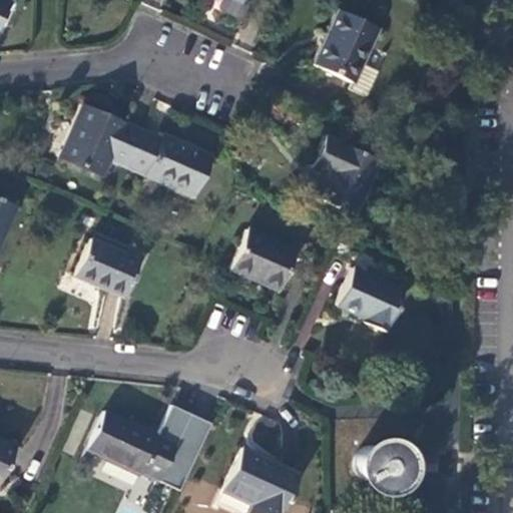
[(218,0),(215,6),(217,11),(233,19),(239,17),(244,6),(242,0),(241,0),(218,0)]
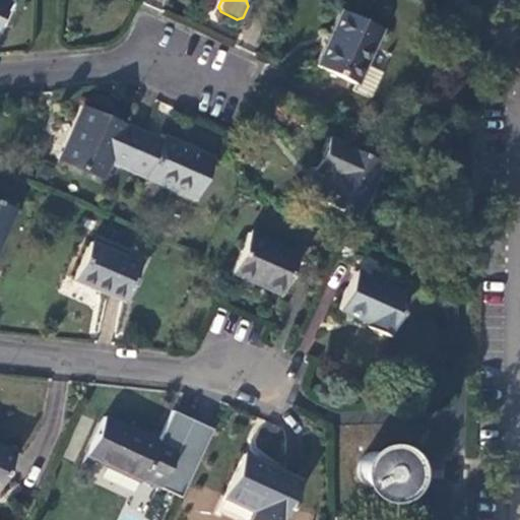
[(364,65),(380,28),(340,10),(315,66),(355,84),(352,90),(369,99),(380,72),(364,65)]
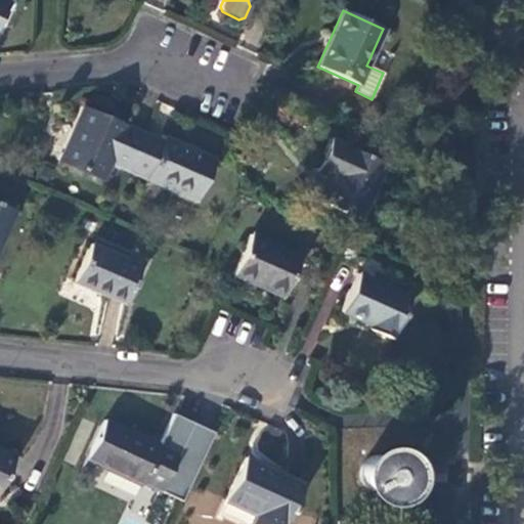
[(83,107),(59,162),(101,180),(110,163),(127,171),(143,135),(83,107)]
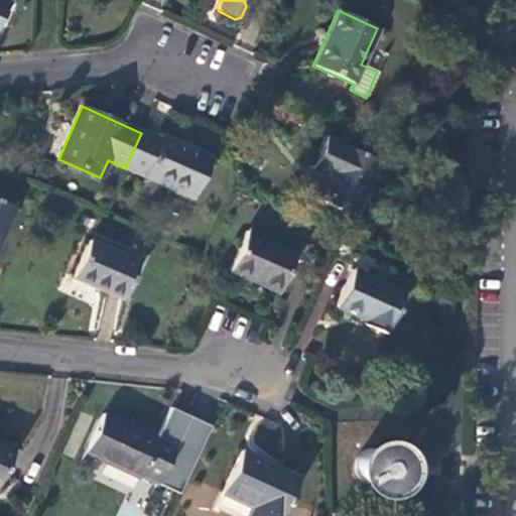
[(141,133),(125,168),(194,200),(212,157),(161,136),(158,140),(141,133)]
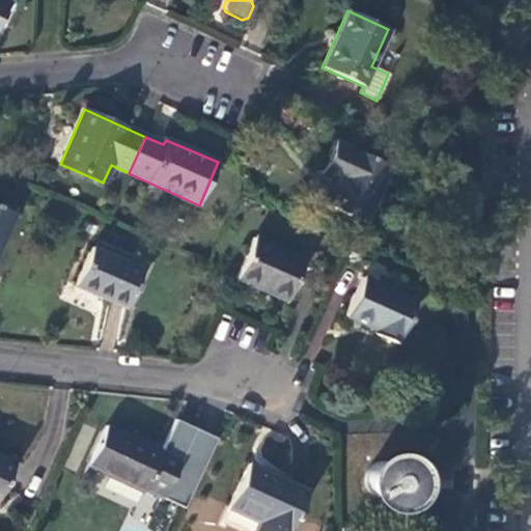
[(363,222),(389,166),(333,141),(319,173),(335,180),(324,204),(363,222)]
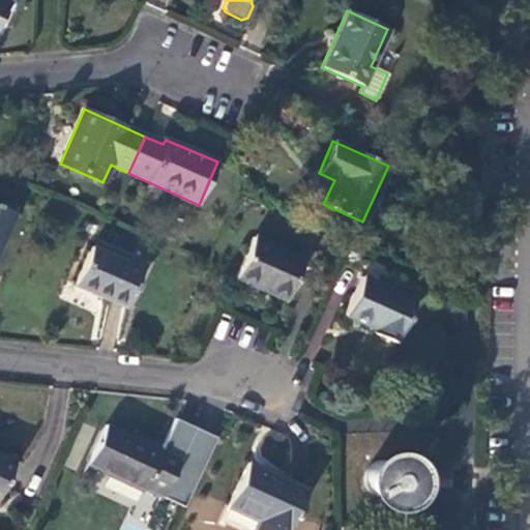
[(0,242),(12,213),(0,207),(0,242)]
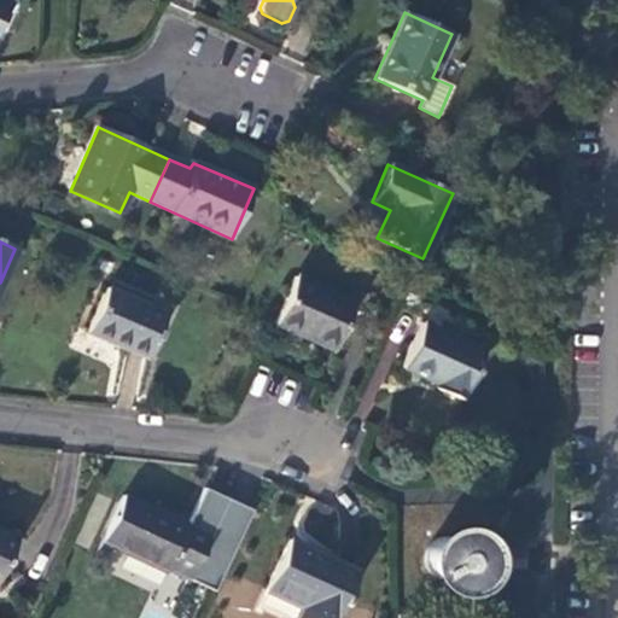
[(293,277),(272,325),(332,351),(353,303),(293,277)]
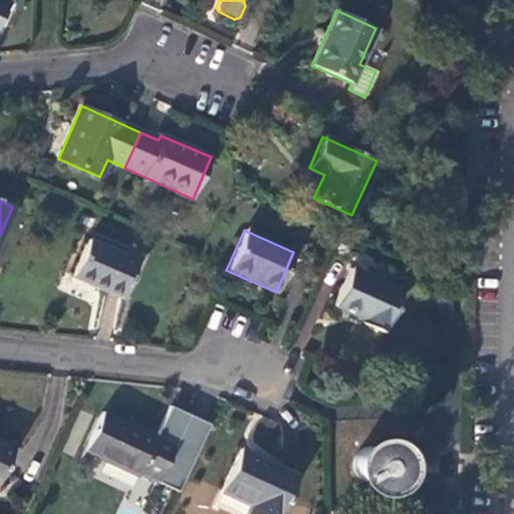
[(87,239),(71,277),(121,298),(138,261),(87,239)]
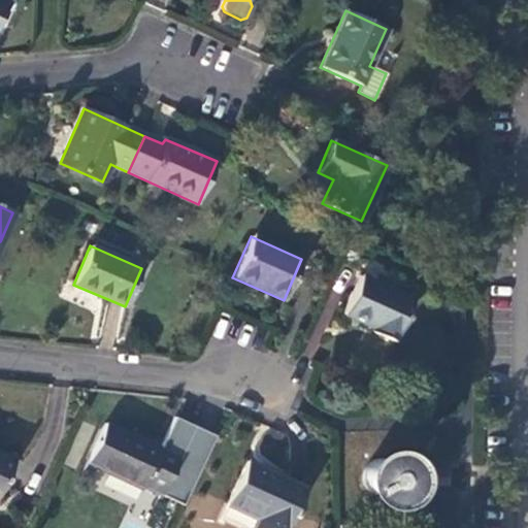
[(360,275),(341,315),(372,329),(370,332),(392,342),(411,299),(360,275)]
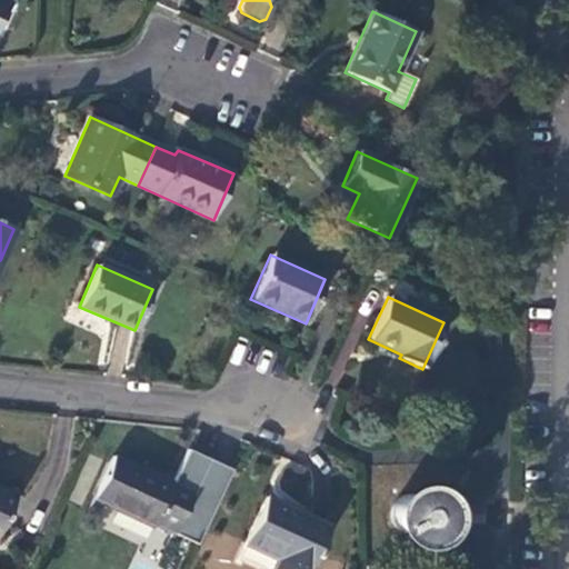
[(112,457),(92,499),(152,528),(155,523),(175,533),(193,492),(173,482),(172,485),(112,457)]
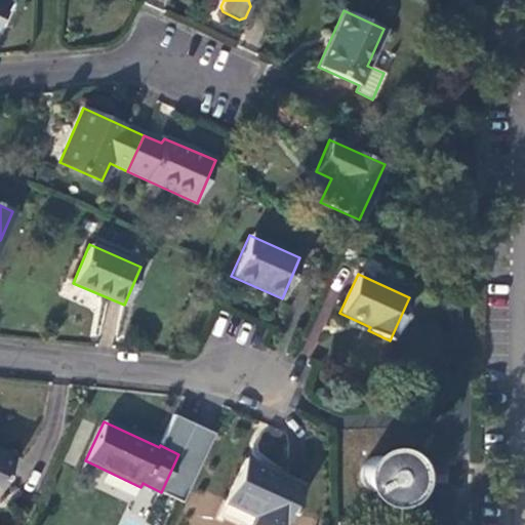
[(0,452),(0,487),(13,458),(0,452)]
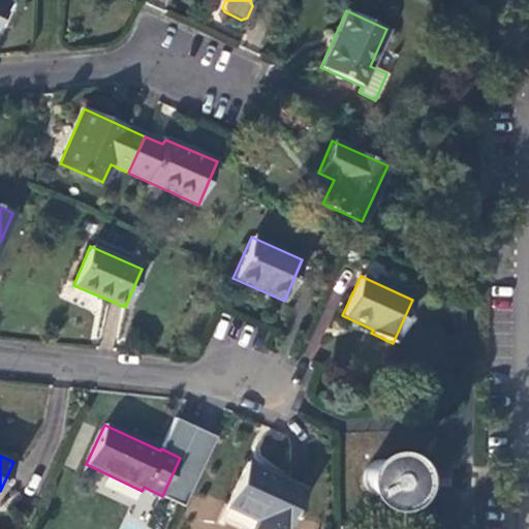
[(399,487),(400,483),(401,477),(400,473),(398,468),(395,465),(391,462),(385,460),(381,460),(376,461),(372,463),(368,466),(365,470),(364,474),(363,479),(364,485),(366,489),(369,493),(373,495),(378,497),(382,497),(387,496),(392,494),(396,491),(399,487)]
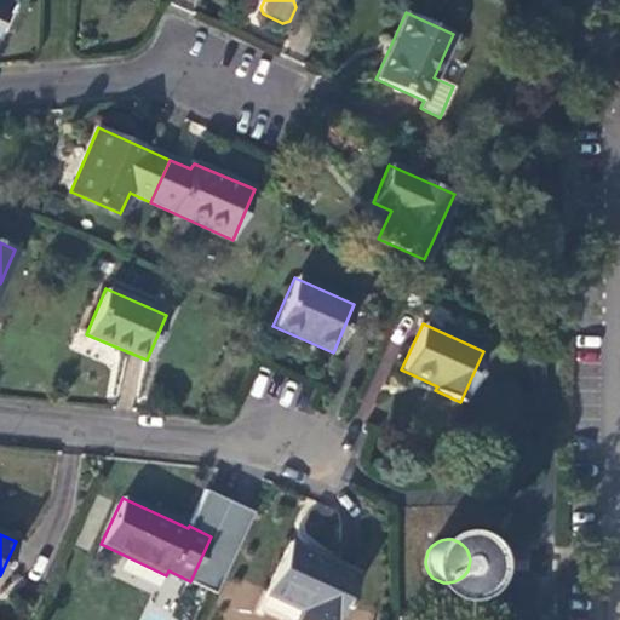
[(288,540),(264,593),(303,610),(298,619),(336,619),(359,572),(288,540)]
